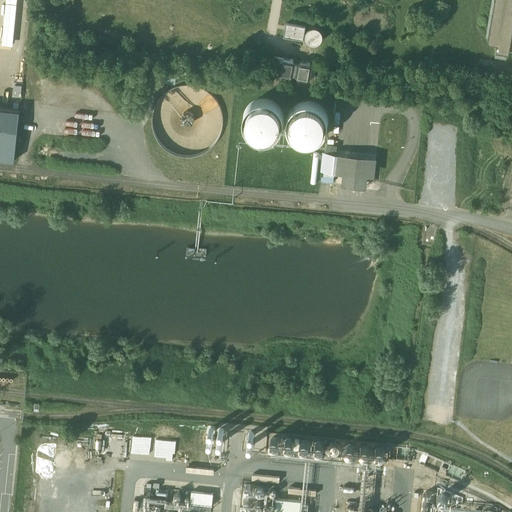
[(3,0),(1,44),(12,44),(14,0),(3,0)]
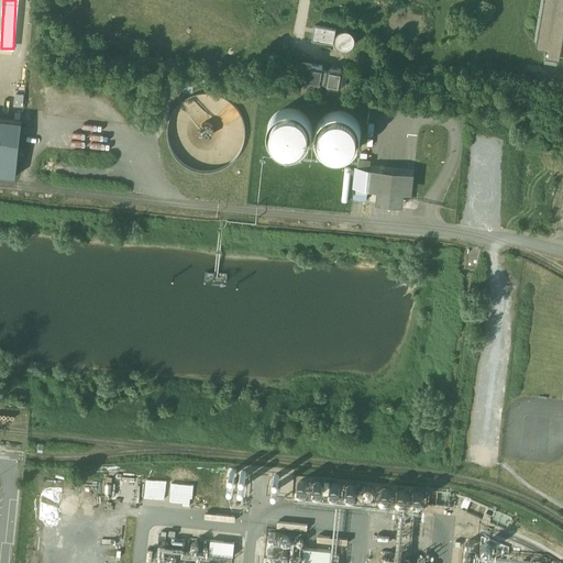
[(562,0),(547,0),(540,47),(549,50),(549,56),(562,58),(562,0)]
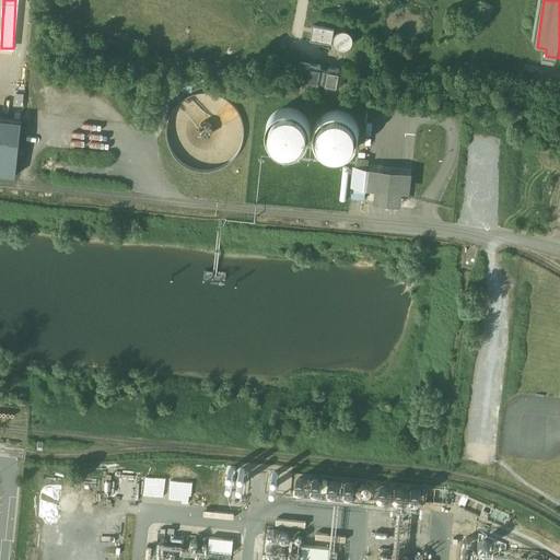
[(348,47),(351,32),(312,24),(308,39),(348,47)]
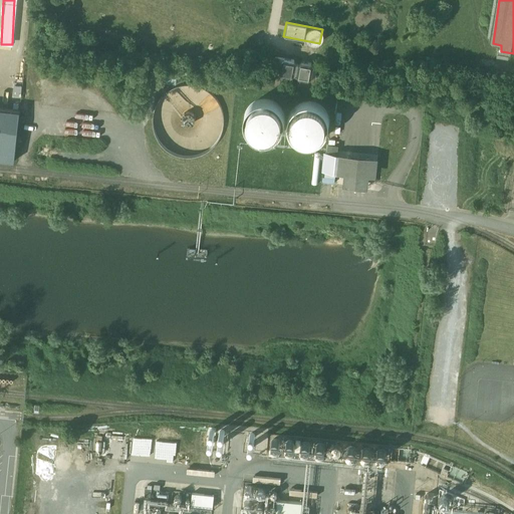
[(285,58),(281,61),(279,72),(281,75),(291,77),(293,75),(297,76),(299,79),(308,81),(312,78),(315,79),(318,67),(314,66),(312,64),(302,62),(299,64),(296,63),(294,60),(285,58)]
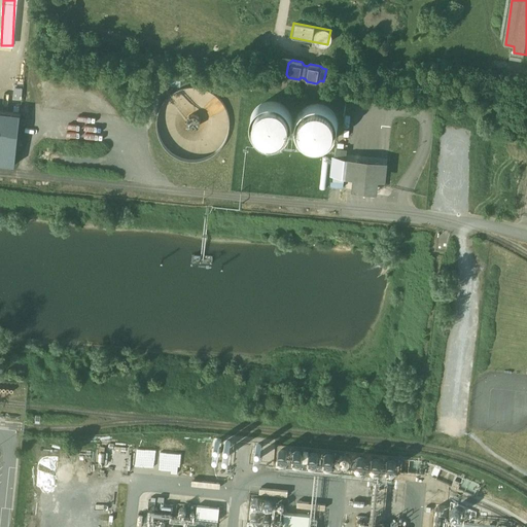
[(225,114),(225,108),(216,94),(199,85),(181,86),(165,97),(159,111),(159,121),(162,127),(163,133),(182,142),(188,150),(187,143),(191,141),(197,141),(199,136),(205,133),(209,135),(219,129),(225,114)]
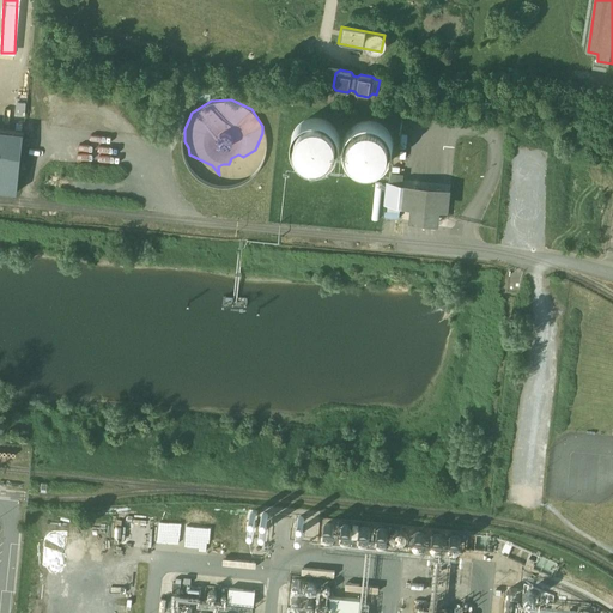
[(388,127),(374,122),(360,122),(339,131),(335,125),(319,119),(311,119),(290,127),(285,141),(285,143),(292,162),(319,171),(321,170),(327,171),(335,169),(335,159),(339,169),(341,168),(346,168),(358,171),(366,171),(389,163),(394,147),(394,143),(388,127)]
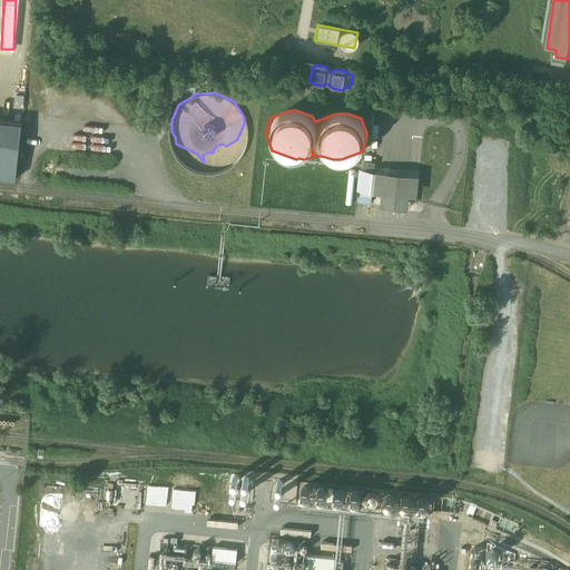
[(21,123),(0,119),(0,175),(16,177),(21,123)]
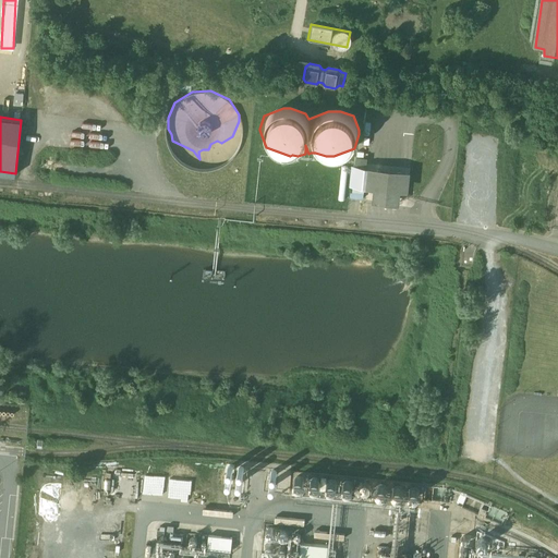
[(356,156),(354,176),(353,185),(364,186),(365,177),(367,157),(356,156)]
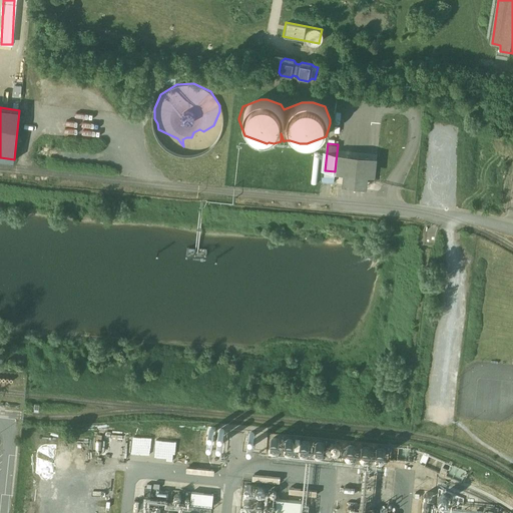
[(368,159),(348,157),(345,185),(365,187),(368,159)]
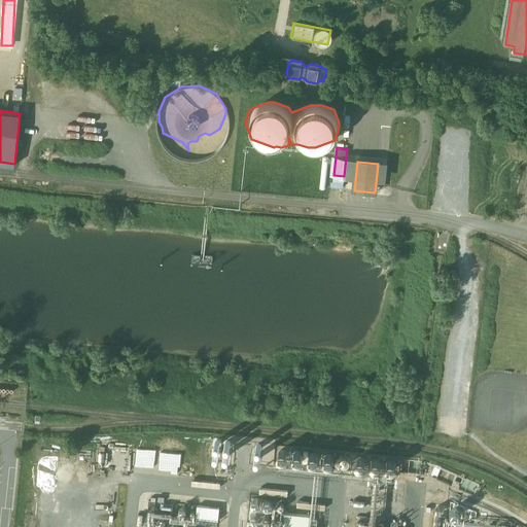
[(338,451),(275,445),(273,463),(336,469),(338,451)]
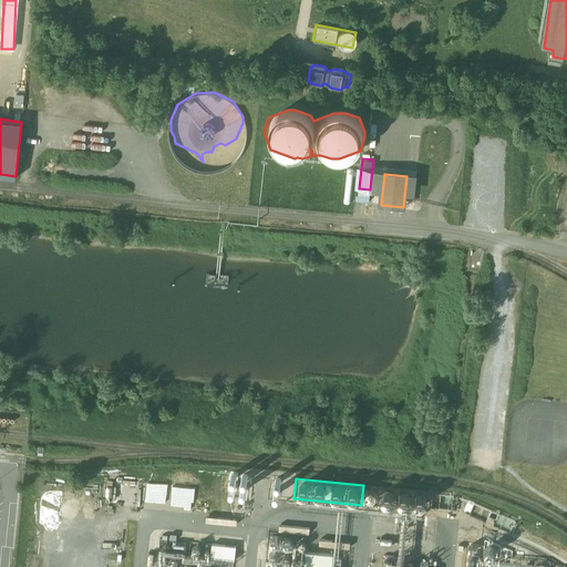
[(431,492),(363,485),(361,505),(429,512),(431,492)]
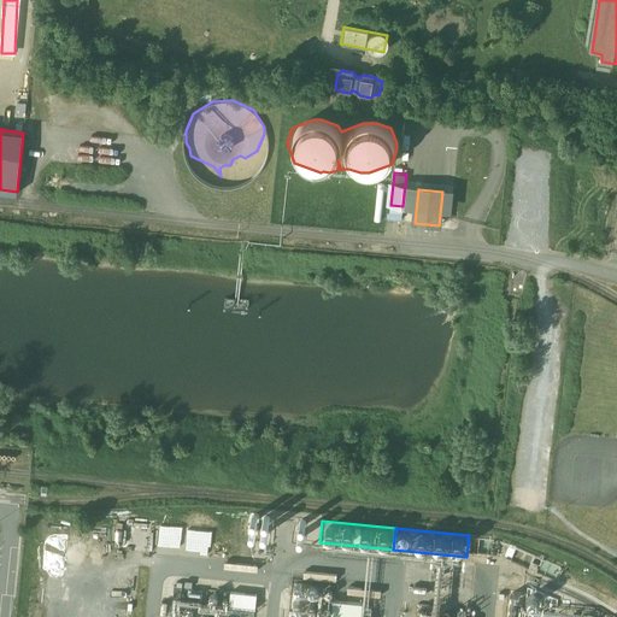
[(192,530),(192,552),(210,553),(210,532),(192,530)]
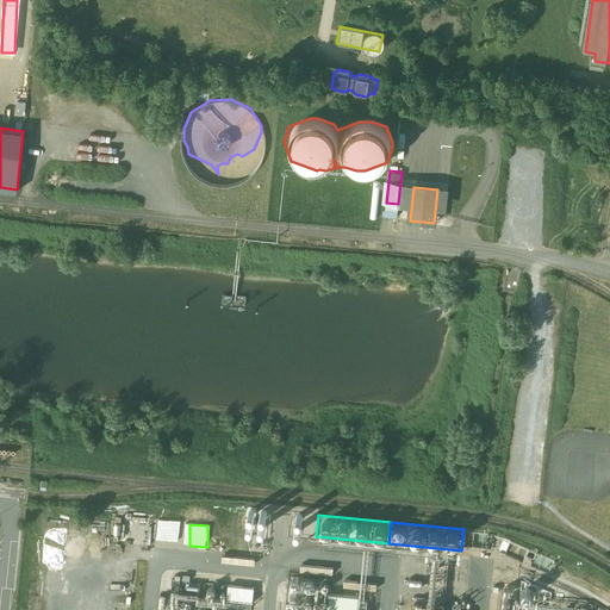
[(331,577),(288,573),(287,590),(329,593),(330,593),(331,577)]
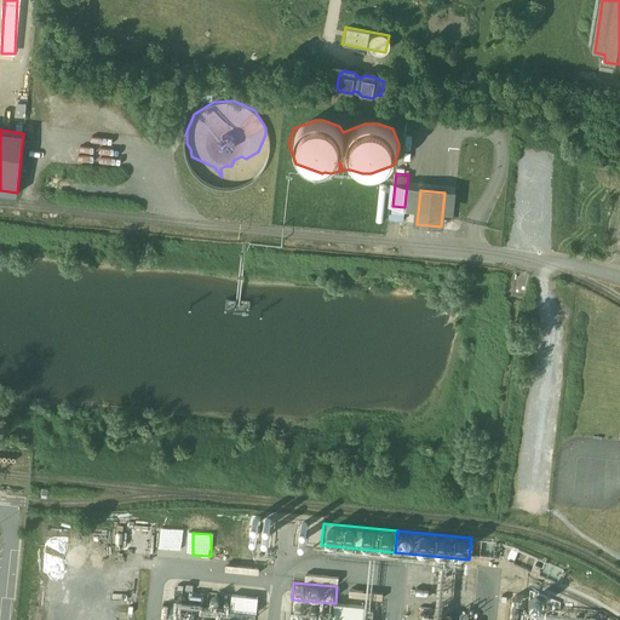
[(258,598),(231,595),(230,609),(257,613),(258,598)]
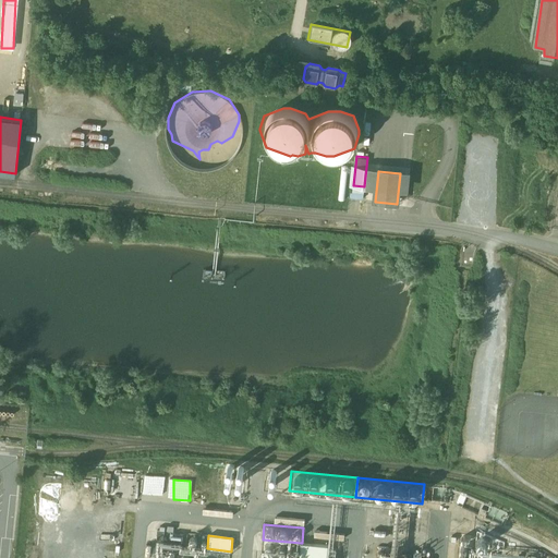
[(302,543),(301,543),(300,557),(315,557),(326,557),(328,546),(302,543)]
